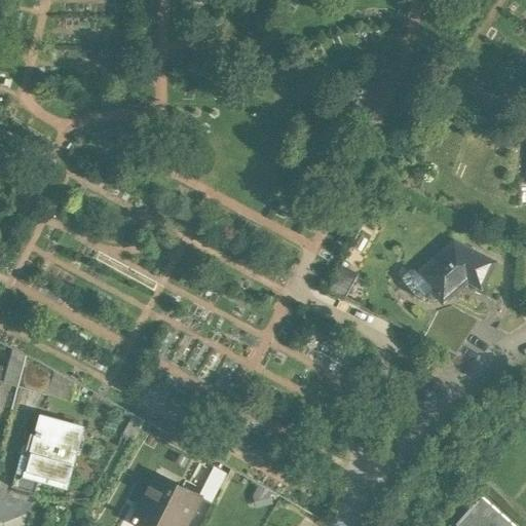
[(453,242),(417,273),(442,301),(466,280),(481,288),(493,263),(453,242)]
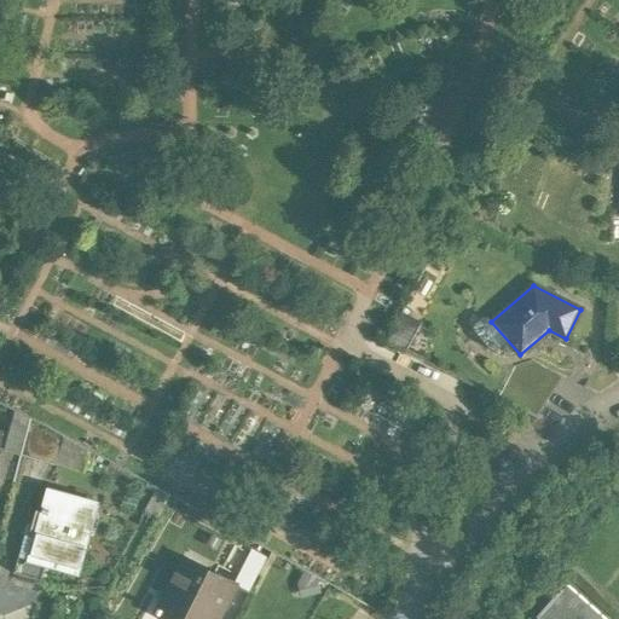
[(403,310),(387,337),(405,346),(420,318),(403,310)]
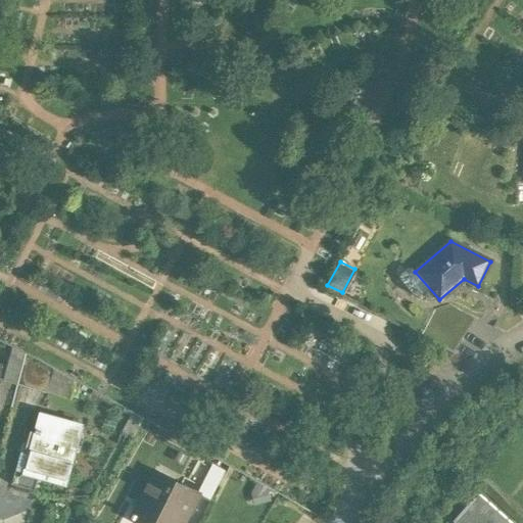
[(14,348),(5,379),(17,383),(26,354),(14,348)]
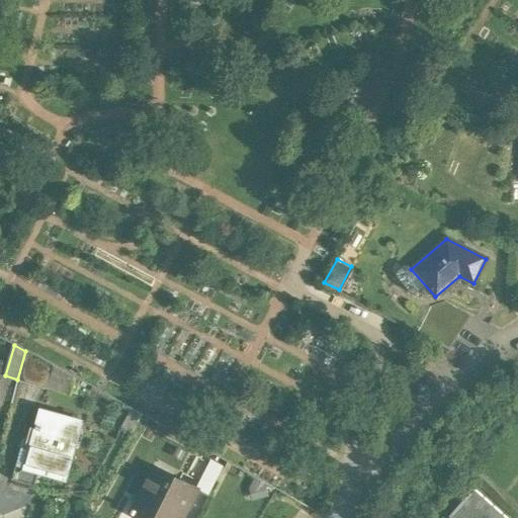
[(36,356),(25,351),(17,379),(47,387),(54,365),(36,356)]
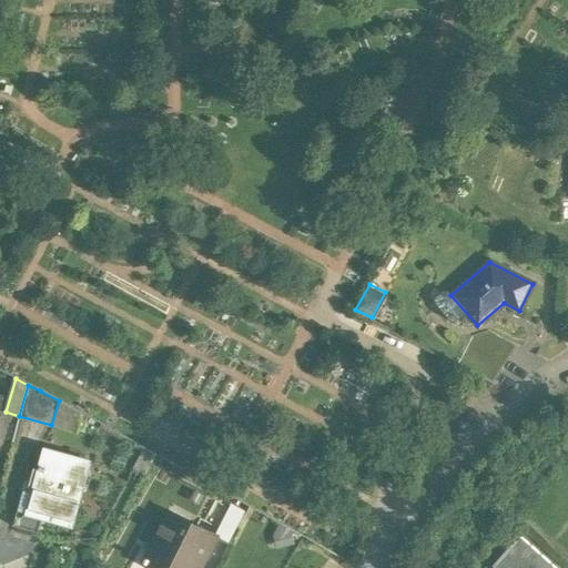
[(82,414),(59,401),(51,425),(77,432),(82,414)]
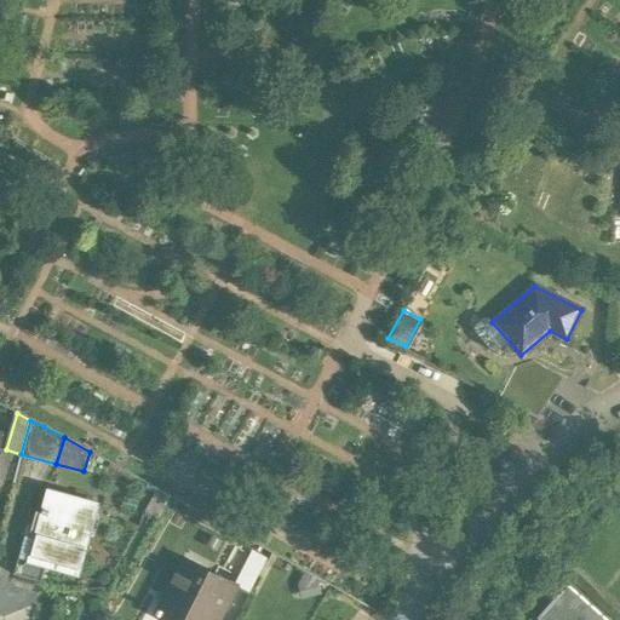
[(98,503),(50,489),(42,516),(36,515),(29,540),(35,541),(30,560),(51,566),(79,573),(98,503)]
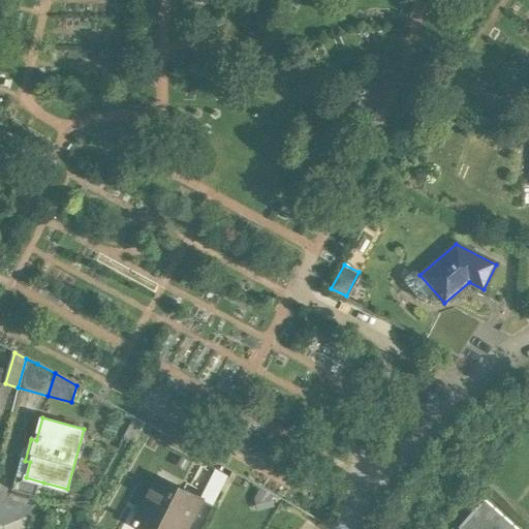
[(134,417),(124,436),(135,442),(142,431),(139,431),(144,423),(134,417)]
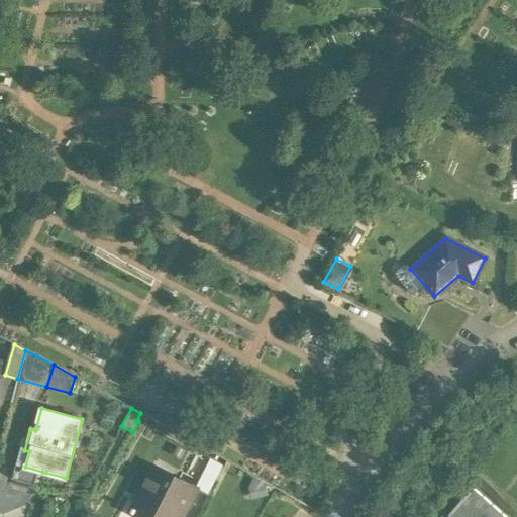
[(29,451),(24,450),(16,448),(7,481),(37,489),(42,472),(25,467),(29,451)]
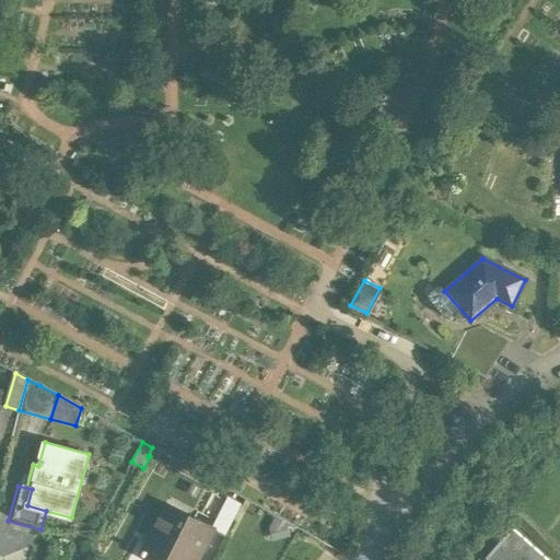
[(241,502),(228,496),(223,503),(236,511),(241,502)]
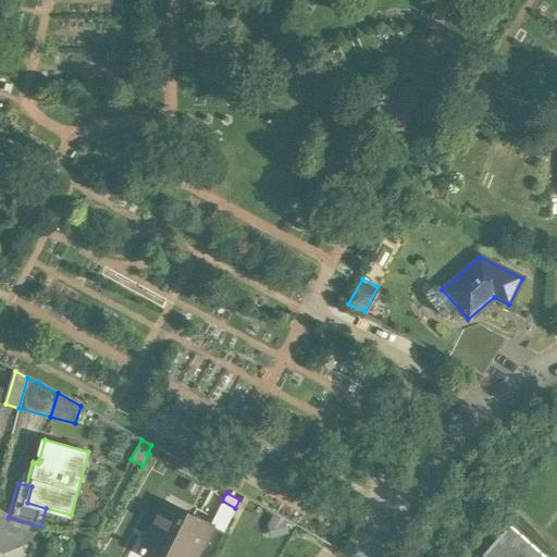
[(222,500),(209,525),(223,532),(235,508),(222,500)]
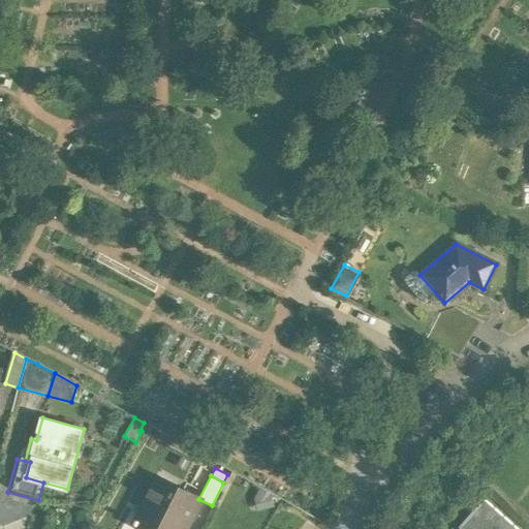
[(193,496),(158,478),(136,521),(134,520),(133,523),(135,524),(134,526),(139,528),(180,528),(194,502),(191,500),(193,496)]
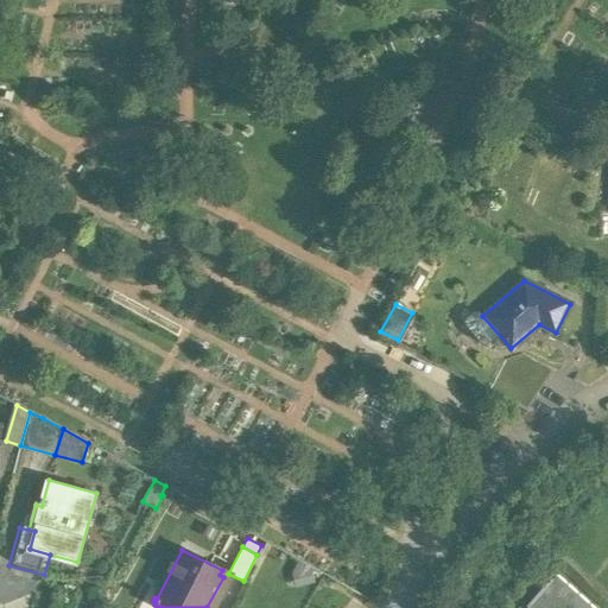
[(596,607),(555,572),(527,603),(531,607),(596,607)]
